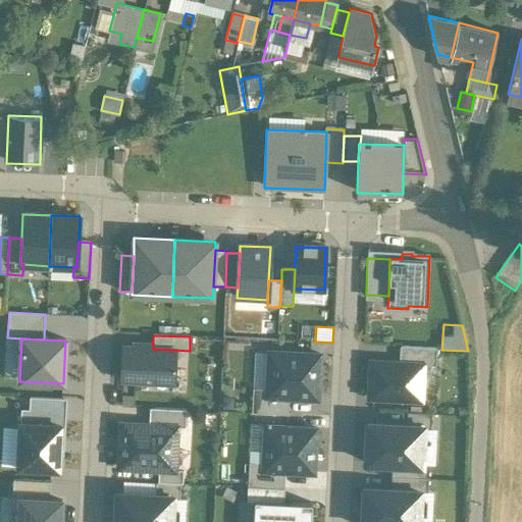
[(173,383),(174,350),(153,349),(123,348),(122,381),(141,382),(173,383)]
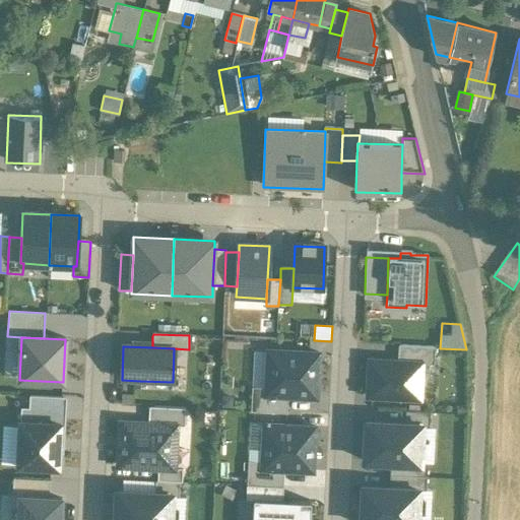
[(421,363),(421,365),(434,366),(435,347),(398,346),(397,362),(421,363)]
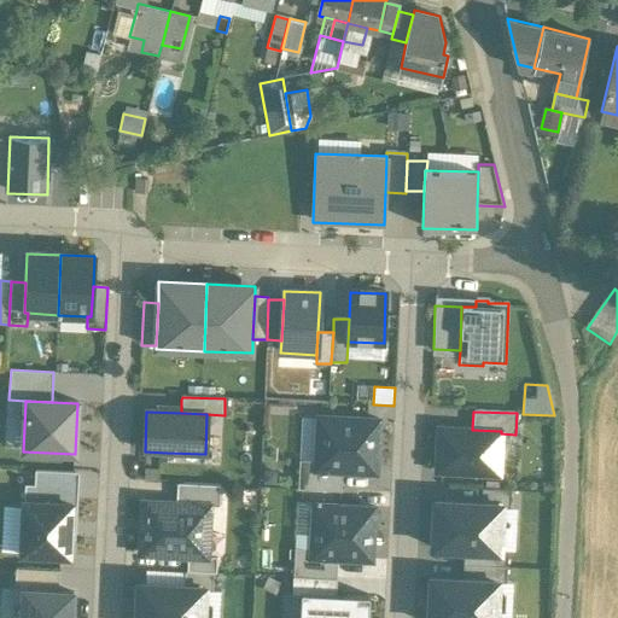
[(379,421),(318,418),(315,462),(315,471),(342,472),(375,474),(379,421)]
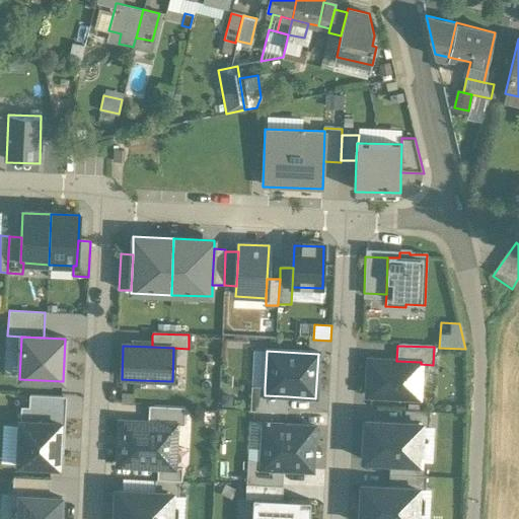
[(396,361),(369,360),(368,397),(420,399),(421,364),(421,362),(396,361)]
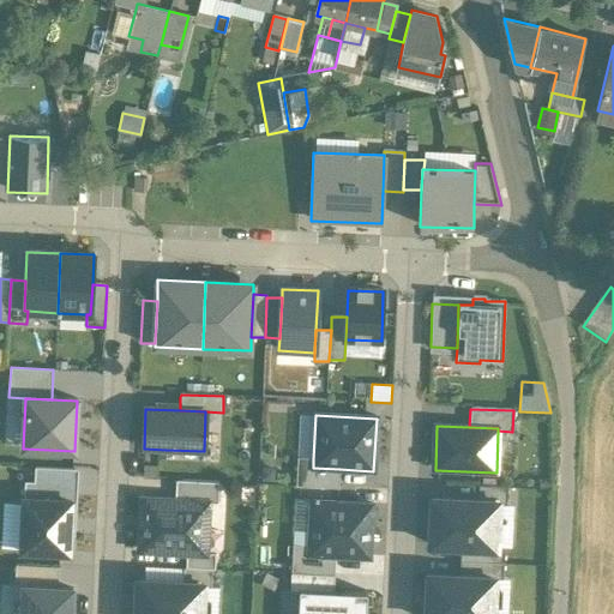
[(204,451),(166,450),(166,463),(204,464),(204,451)]
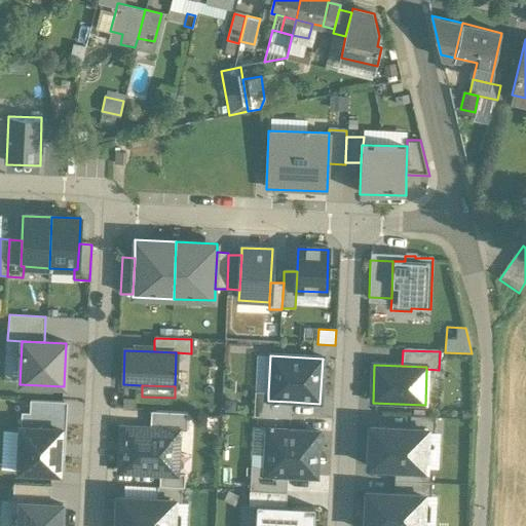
[(291,419),(291,402),(268,401),(268,393),(255,392),(253,417),(291,419)]
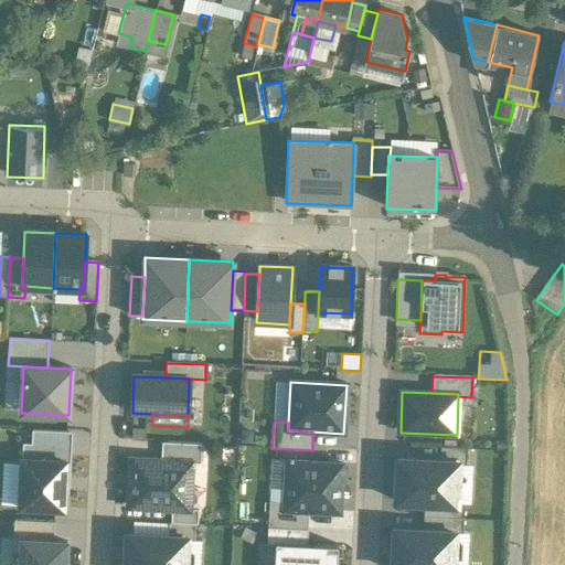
[(67,433),(33,430),(32,444),(22,444),(22,458),(66,461),(67,433)]
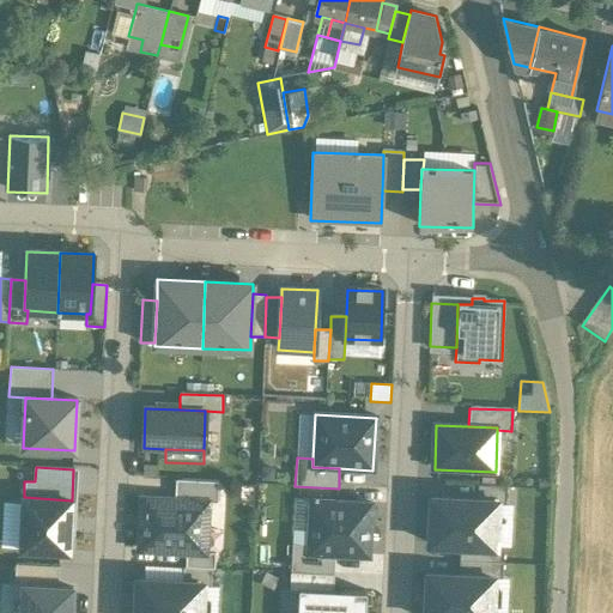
[(177,480),(176,499),(208,502),(208,503),(218,503),(219,481),(177,480)]
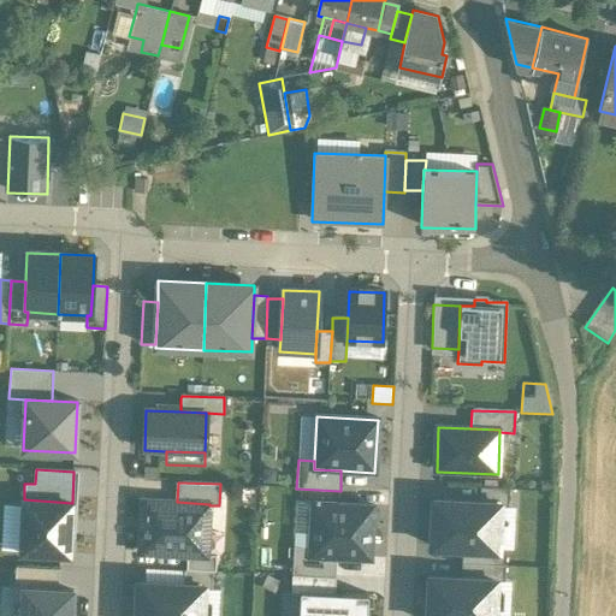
[(508,489),(480,487),(479,502),(501,503),(501,507),(508,507),(508,489)]
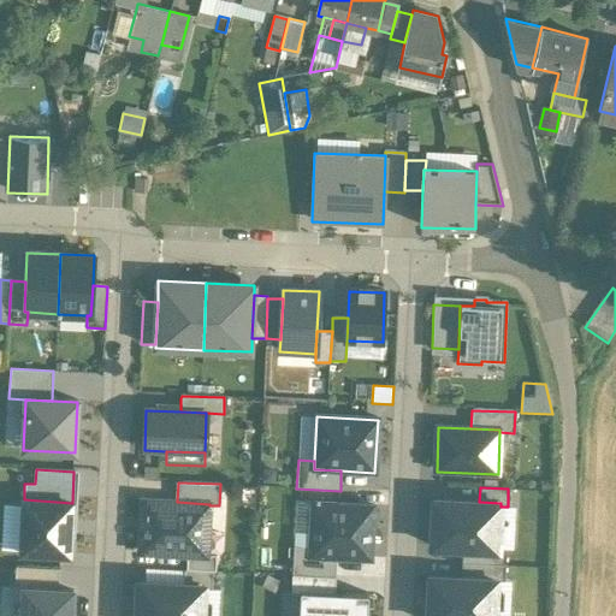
[(72,503),(24,499),(21,552),(69,555),(72,503)]
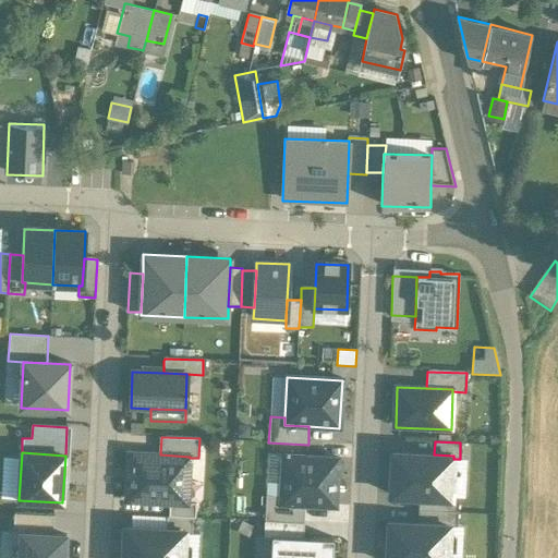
[(160,455),(130,453),(128,500),(170,502),(187,504),(190,458),(190,457),(160,455)]
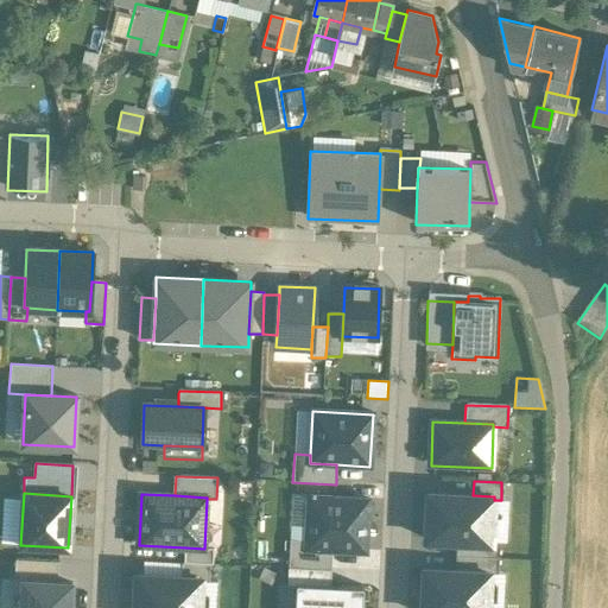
[(473,495),(429,494),(425,540),(456,542),(492,543),(494,500),(494,496),(473,495)]
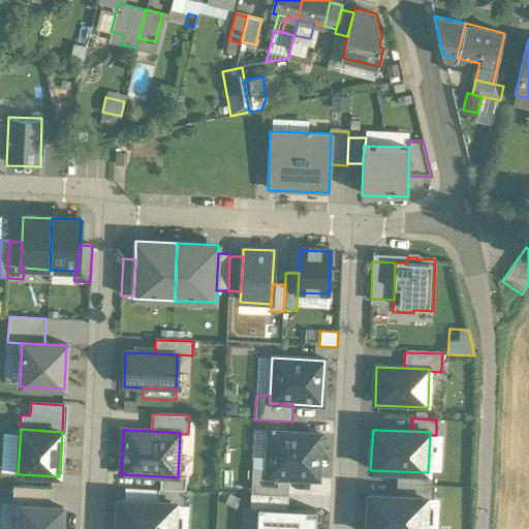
[(319,433),(267,432),(266,468),(266,478),(289,478),(318,479),(319,433)]
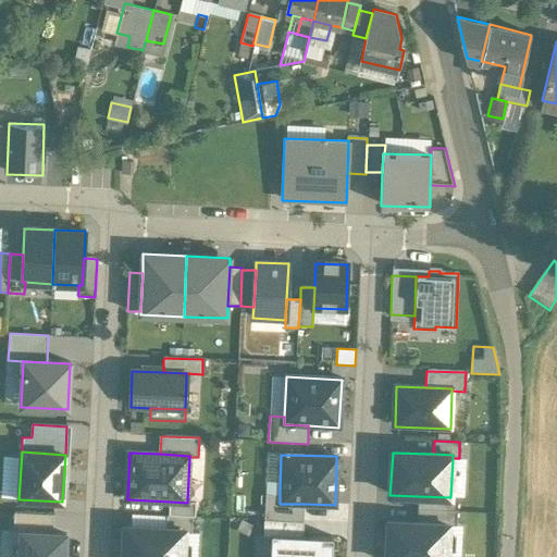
[(304,521),(305,504),(280,504),(280,493),(264,493),(264,519),(304,521)]
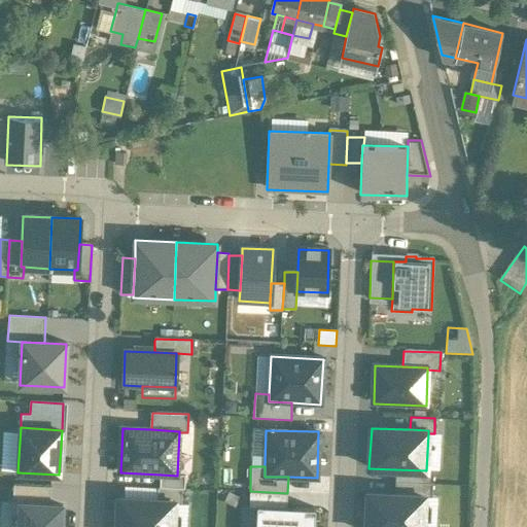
[(432,470),(426,470),(395,469),(395,482),(431,484),(432,470)]
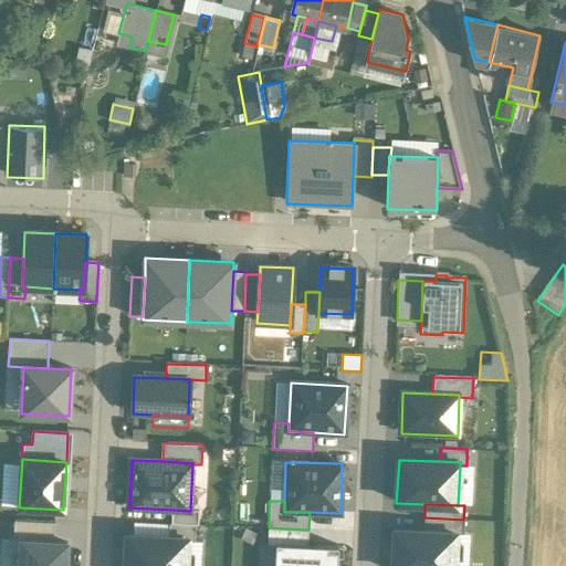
[(198,511),(190,511),(173,510),(171,524),(196,524),(197,524),(198,511)]
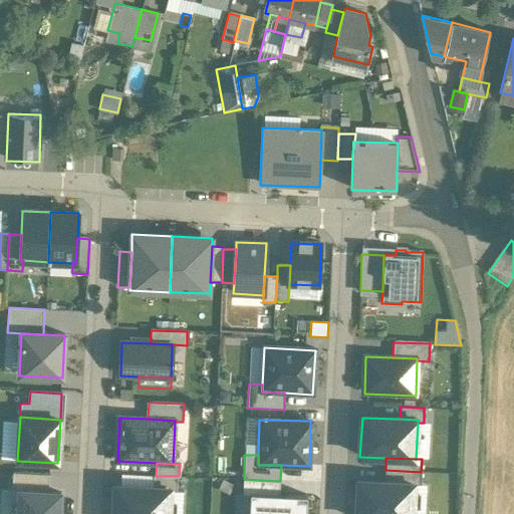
[(421,472),(386,470),(384,482),(415,483),(415,485),(421,485),(421,472)]
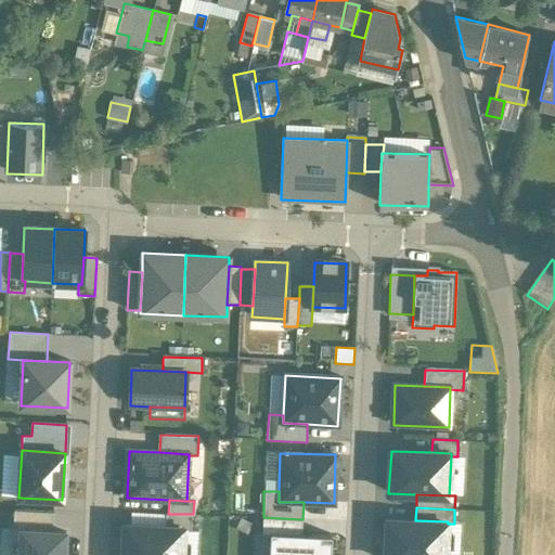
[(53,513),(14,511),(13,530),(20,531),(52,532),(53,513)]
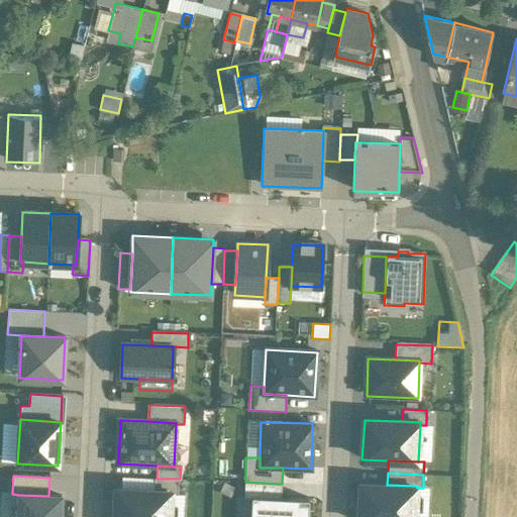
[(179,479),(157,479),(154,478),(154,490),(172,491),(172,495),(178,495),(179,479)]
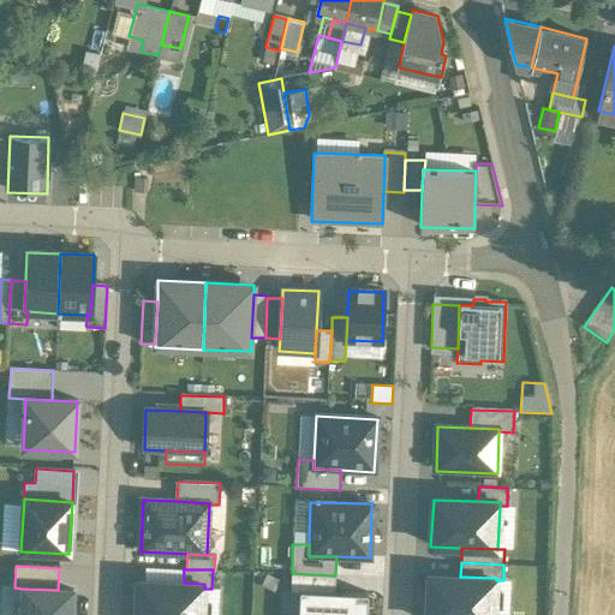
[(335,575),(292,573),(291,591),(299,591),(335,592),(336,575),(335,575)]
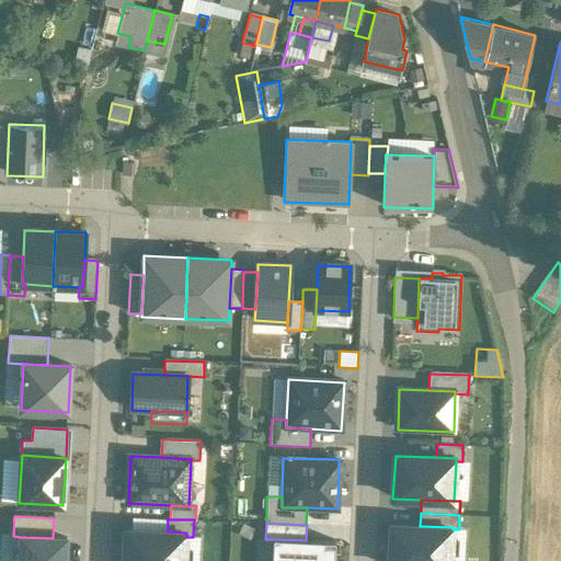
[(420,526),(391,525),(389,560),(450,560),(453,529),(453,527),(420,526)]
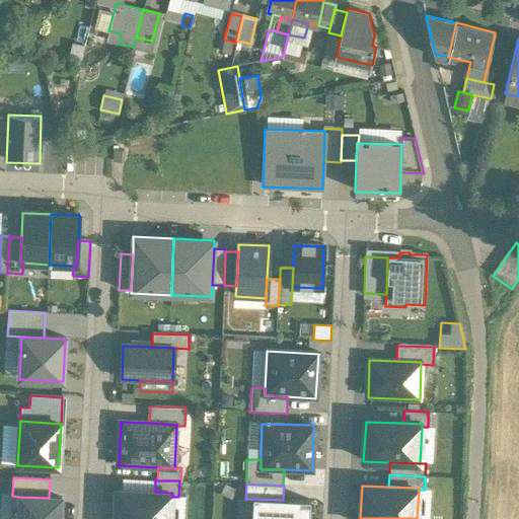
[(155,492),(116,491),(115,518),(171,518),(172,497),(172,493),(155,492)]
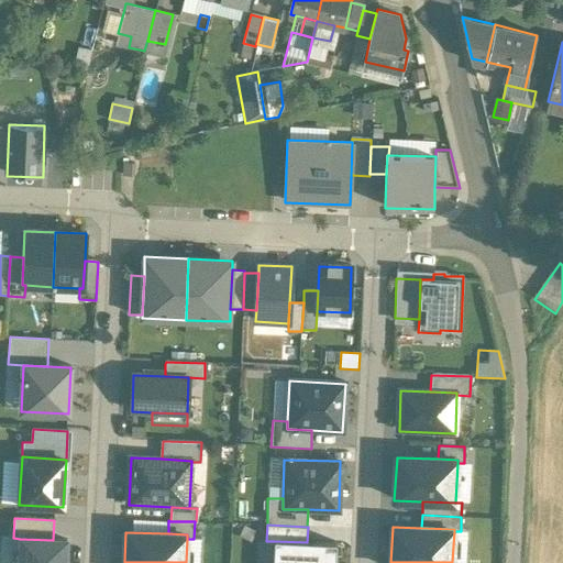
[(66,562),(68,541),(53,540),(20,539),(19,562),(66,562)]
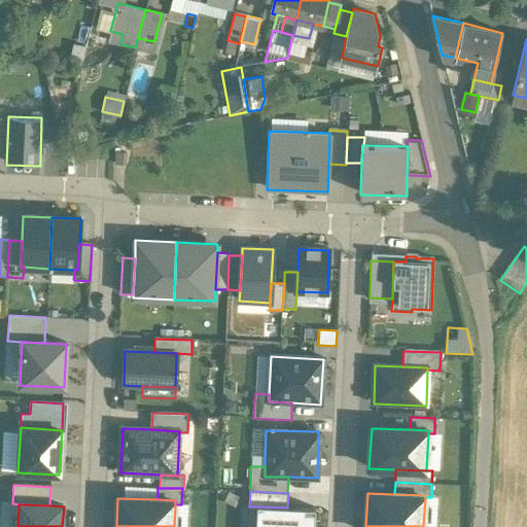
[(287,507),(256,506),(255,526),(312,526),(313,508),(287,507)]
